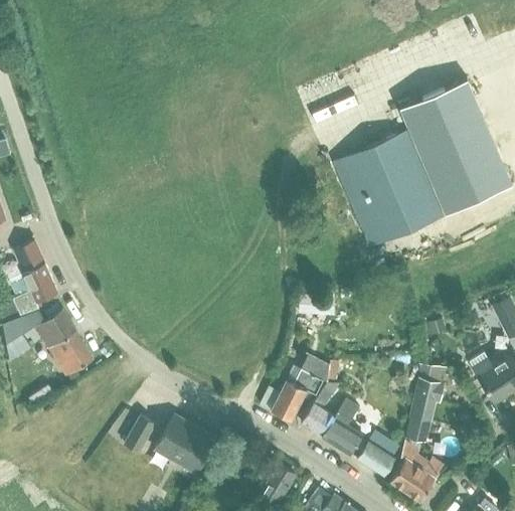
[(467,80),(399,110),(402,116),(408,132),(407,132),(444,216),(466,206),(512,187),(475,100),(467,80)]
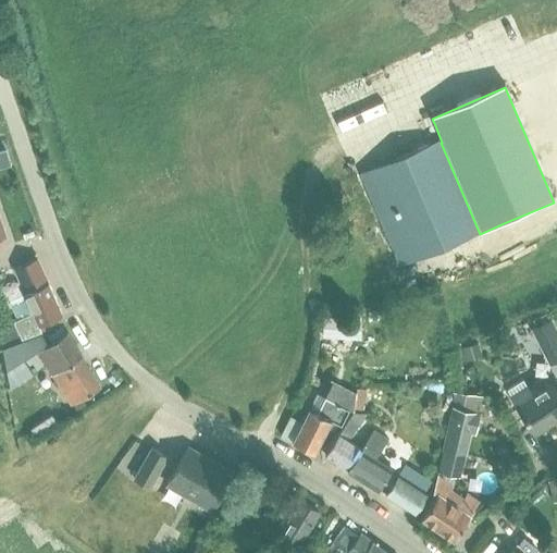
[(441,143),(361,177),(400,268),(480,234),(441,143)]
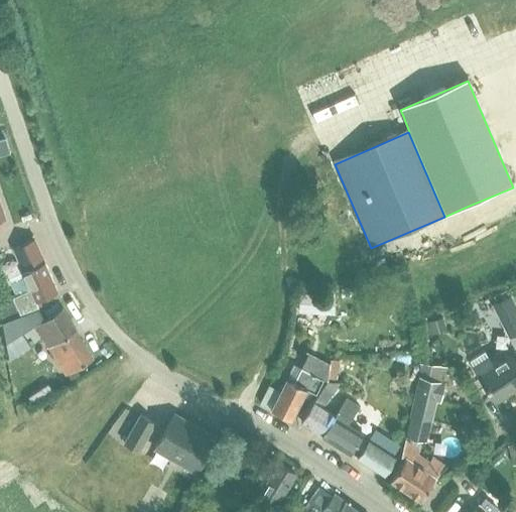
[(0,159),(9,156),(5,143),(0,144),(0,159)]
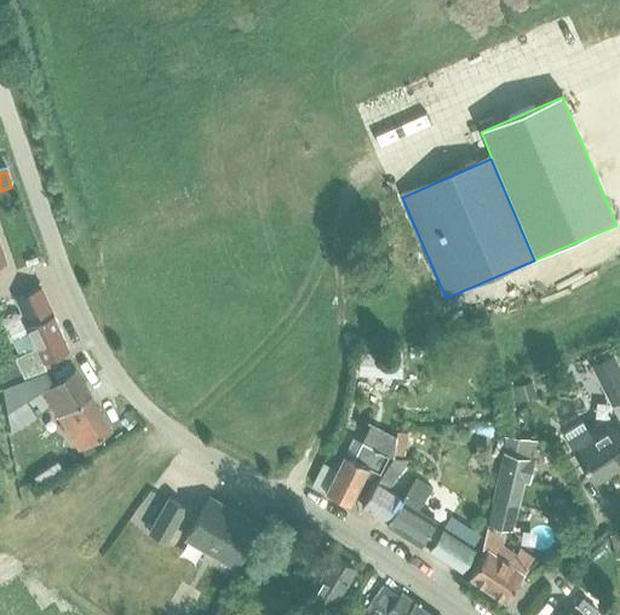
[(35,257),(27,260),(32,272),(40,269),(35,257)]
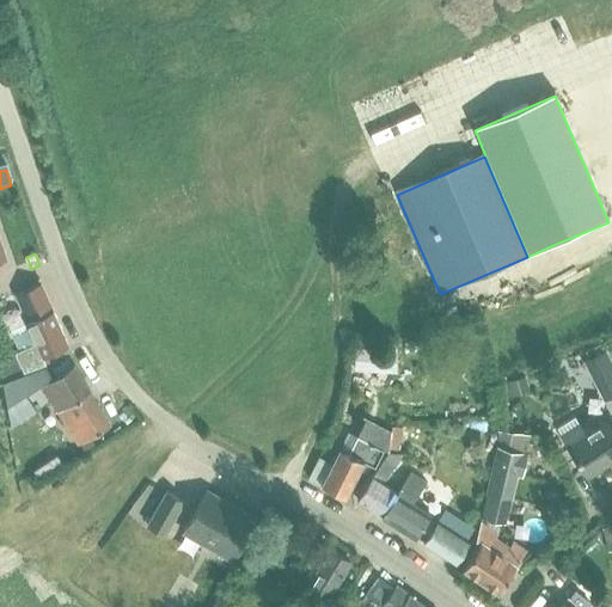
[(41,288),(16,299),(28,326),(28,327),(29,329),(11,336),(19,355),(16,356),(24,376),(46,368),(43,361),(68,349),(41,288)]
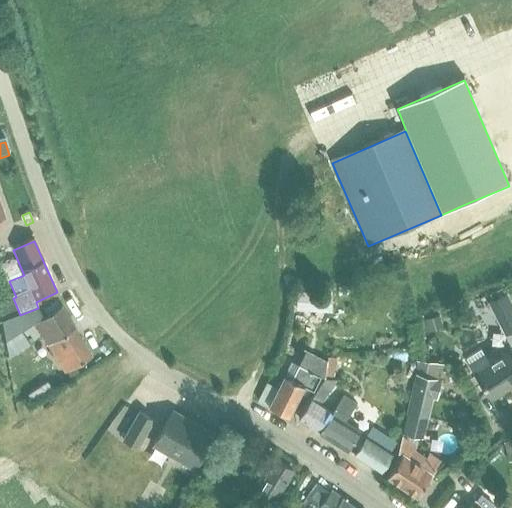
[(0,271),(1,277),(17,274),(15,263),(0,265),(0,271)]
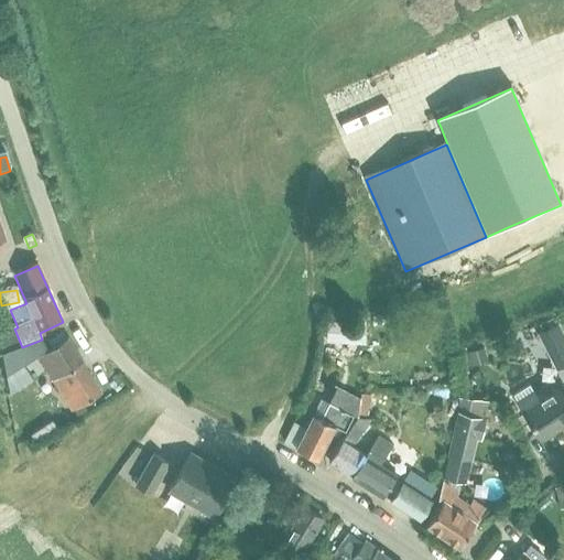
[(328,325),(327,344),(364,345),(364,326),(328,325)]
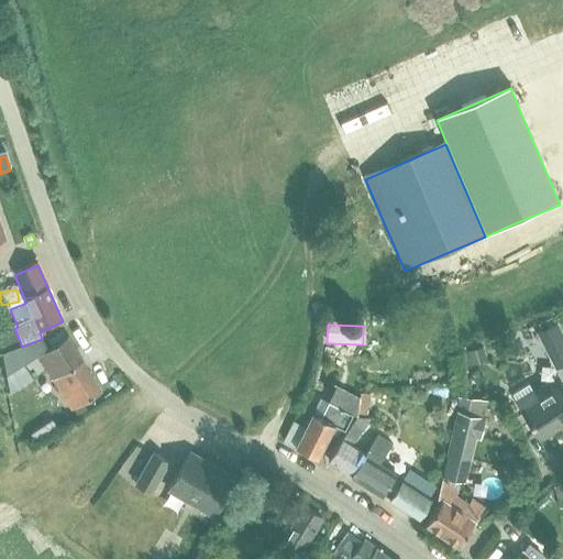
[(562,366),(562,339),(556,326),(537,337),(554,371),(562,366)]
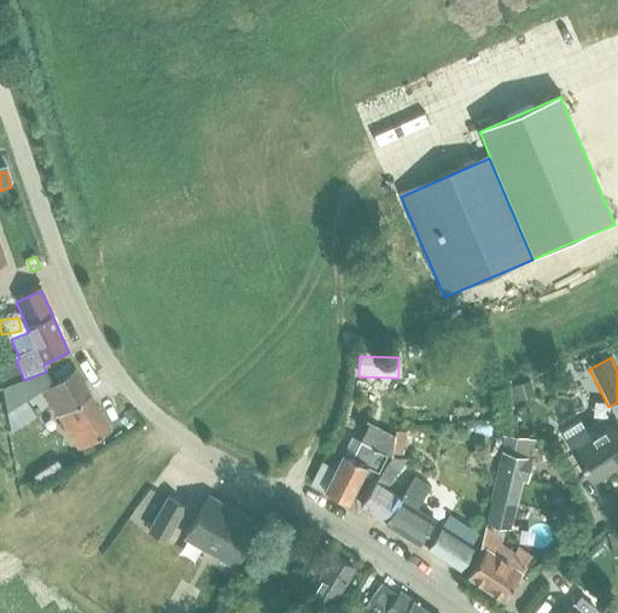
[(16,368),(0,373),(0,378),(3,386),(19,379),(16,368)]
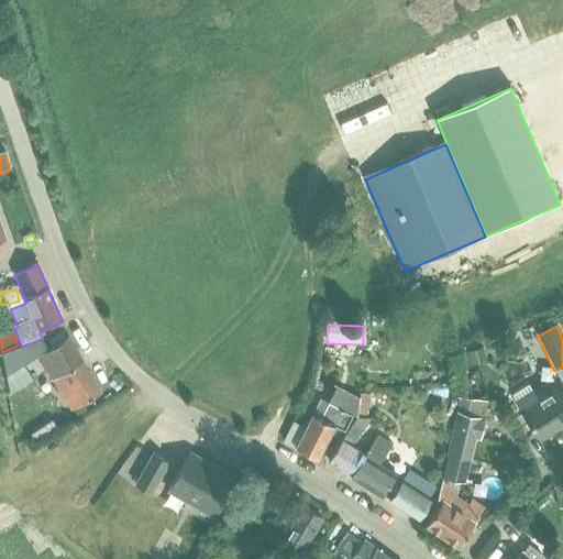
[(68,341),(37,360),(47,376),(73,414),(102,395),(68,341)]
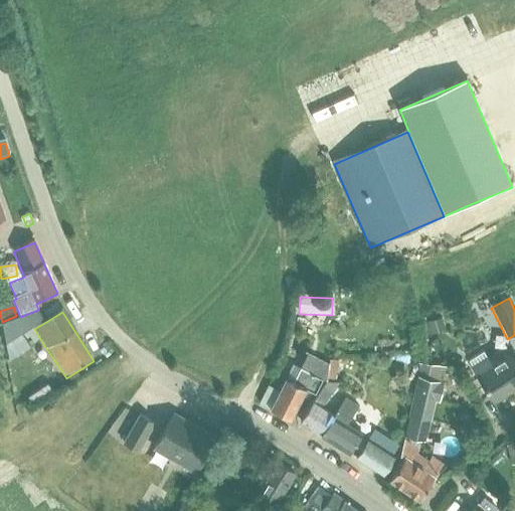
[(22,320),(3,327),(10,365),(32,351),(22,337),(27,333),(23,320),(22,320)]
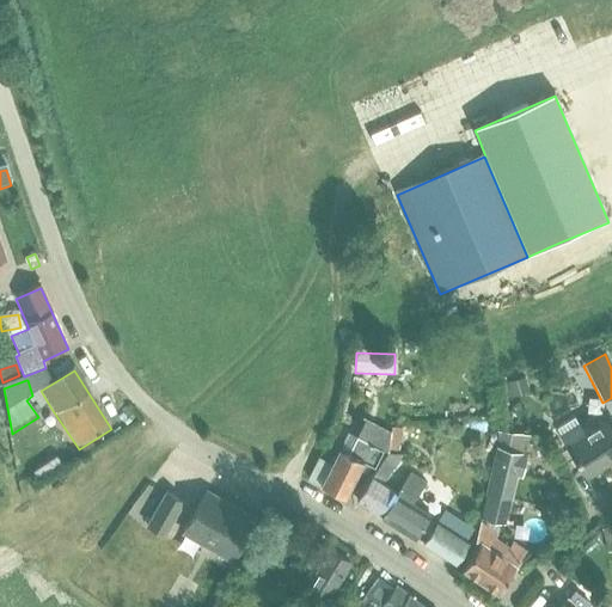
[(507,386),(510,399),(526,394),(522,381),(507,386)]
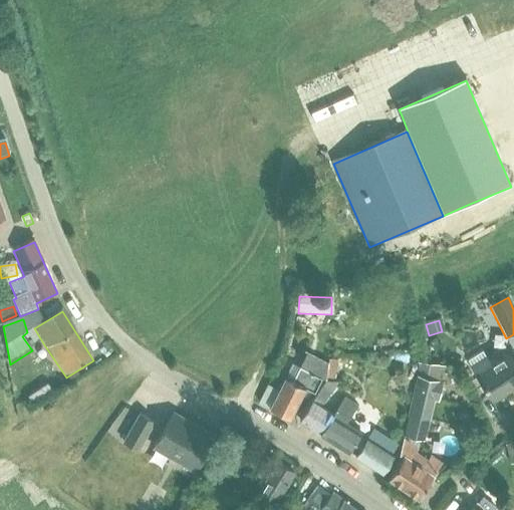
[(482,353),(467,362),(493,403),(513,389),(513,355),(513,353),(492,367),(482,353)]
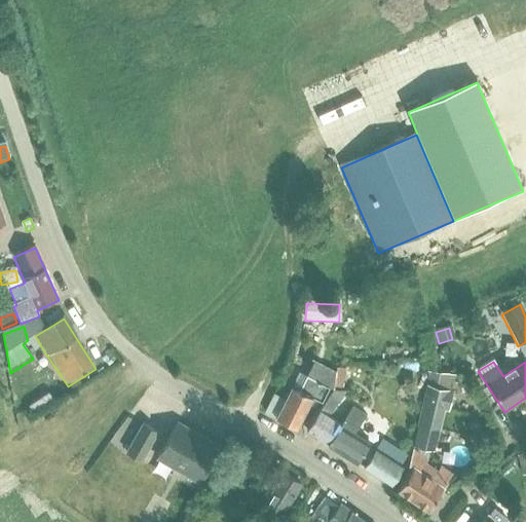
[(336,369),(332,388),(340,390),(344,371),(336,369)]
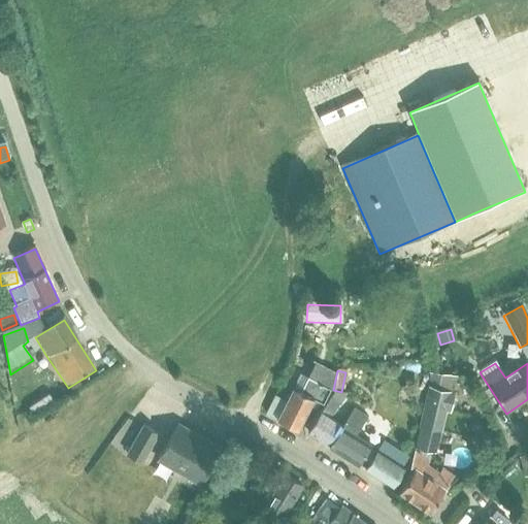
[(275,397),(266,416),(277,422),(277,423),(298,433),(307,414),(314,401),(324,406),(331,391),(308,380),(300,377),(293,391),(287,403),(275,397)]
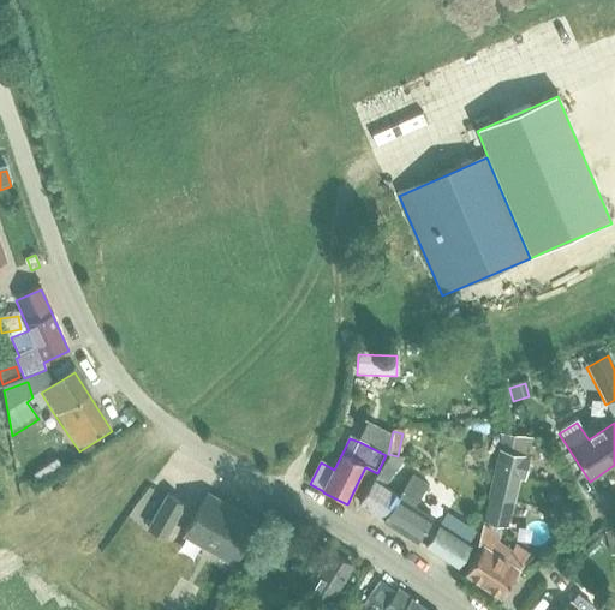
[(501,438),(501,454),(530,461),(532,441),(501,438)]
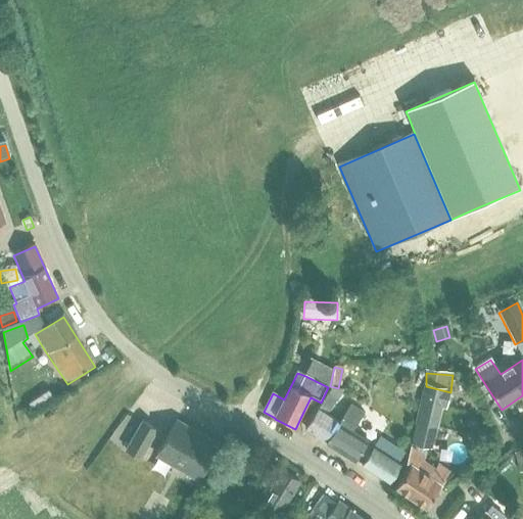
[(433,430),(437,410),(438,409),(446,410),(450,392),(426,386),(412,446),(430,451),(435,430),(433,430)]
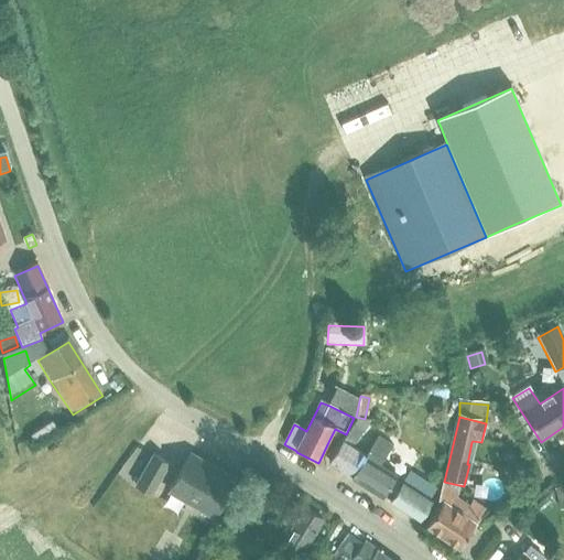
[(344,442),(329,465),(353,480),(383,499),(397,477),(380,467),(392,449),(384,443),(378,439),(375,444),(366,458),(354,449),(358,442),(364,433),(354,427),(344,442)]
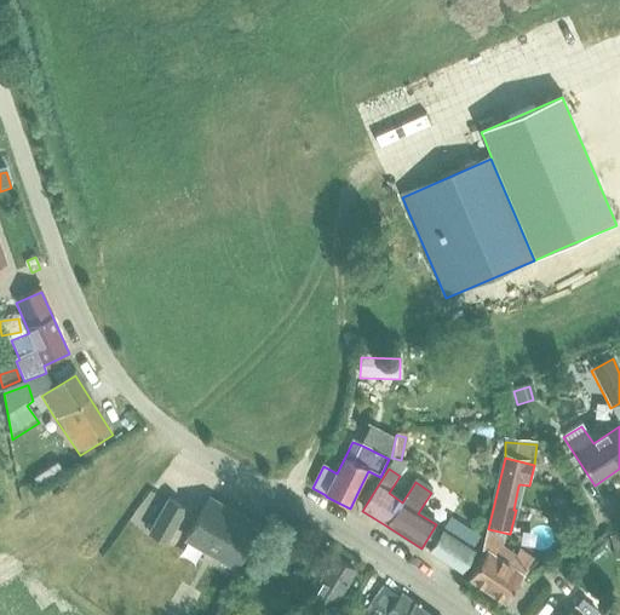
[(168,503),(149,536),(167,546),(185,512),(168,503)]
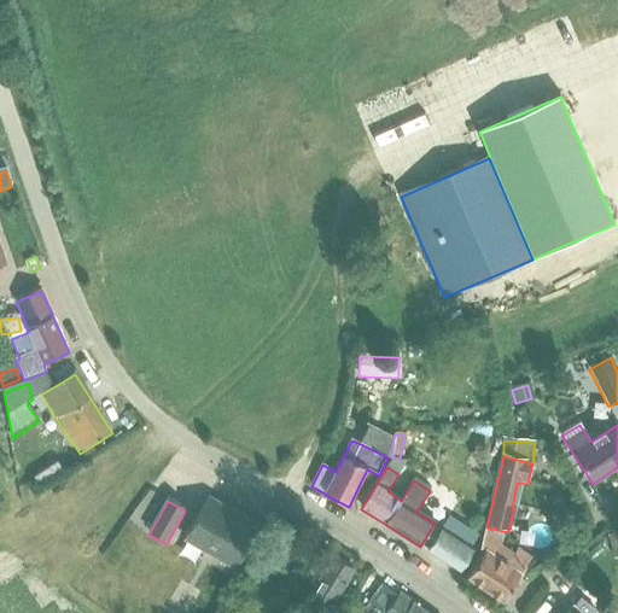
[(186,538),(208,550),(205,553),(217,560),(219,556),(237,567),(258,529),(238,517),(237,519),(207,502),(186,538)]
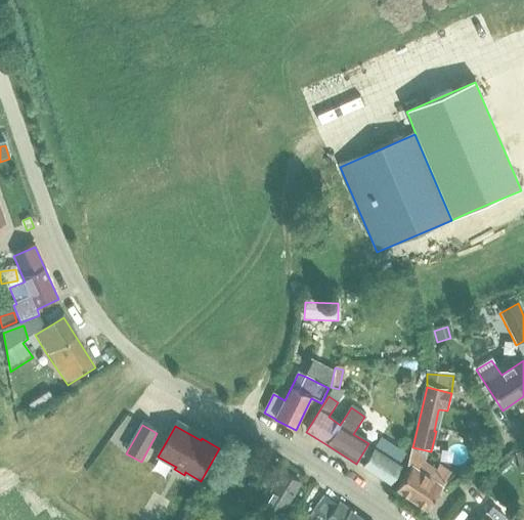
[(379,443),(375,450),(362,468),(391,486),(402,468),(399,467),(404,460),(379,443)]
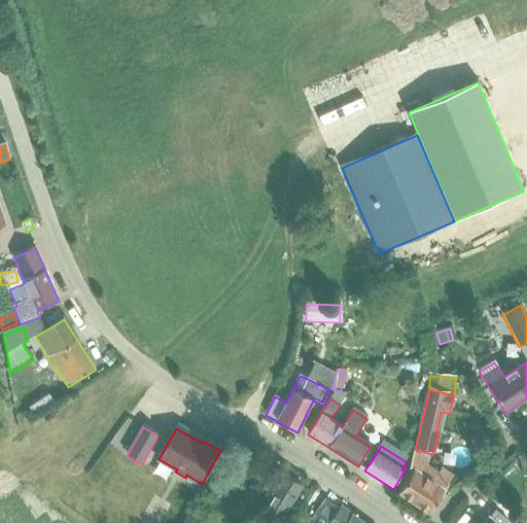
[(415,471),(399,494),(429,515),(445,491),(452,480),(442,473),(440,476),(425,466),(428,462),(413,452),(410,467),(415,471)]
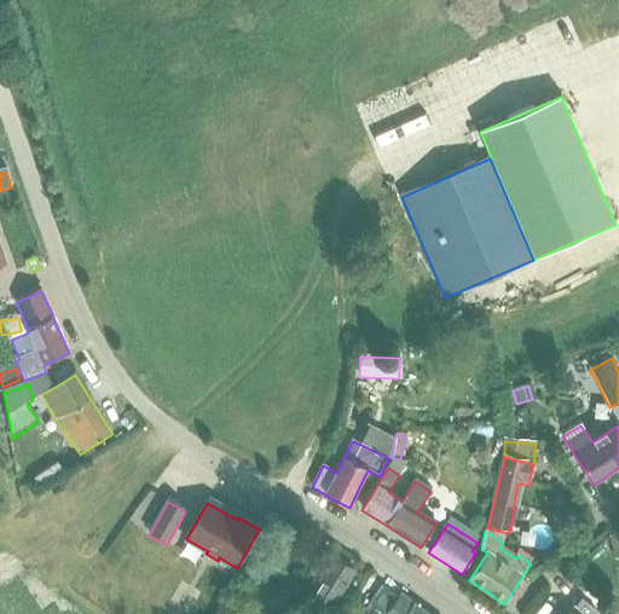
[(333,560),(312,595),(333,608),(354,573),(333,560)]
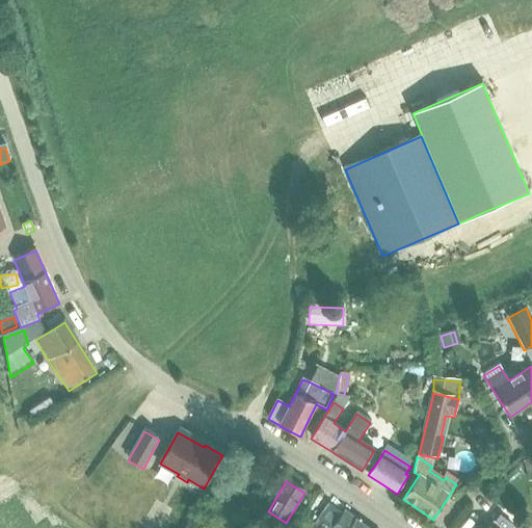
[(329,506),(317,522),(325,527),(365,527),(345,512),(342,516),(329,506)]
